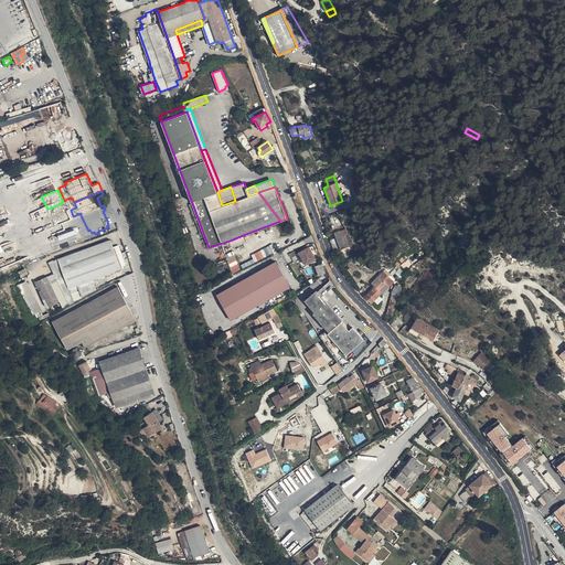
[(189,204),(196,222),(199,221),(192,203),(189,204)]
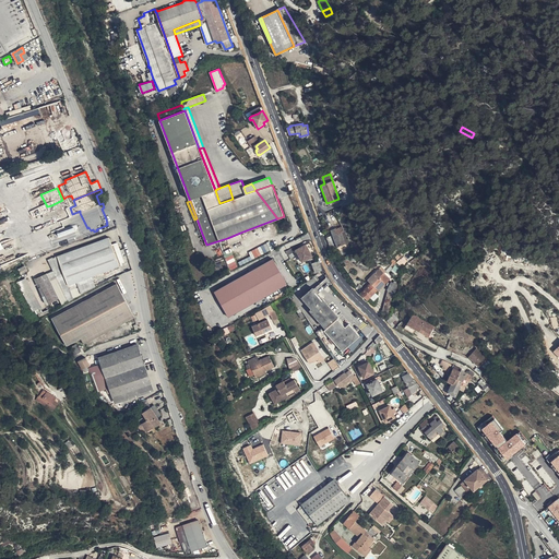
[(326,237),(331,249),(339,247),(345,244),(346,244),(342,232),(344,230),(341,227),(336,228),(335,228),(331,230),(333,235),(326,237)]
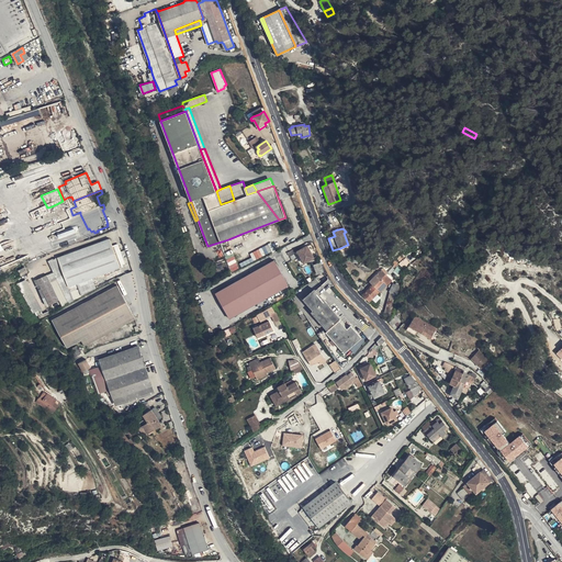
[(243,239),(242,234),(228,239),(229,244),(243,239)]
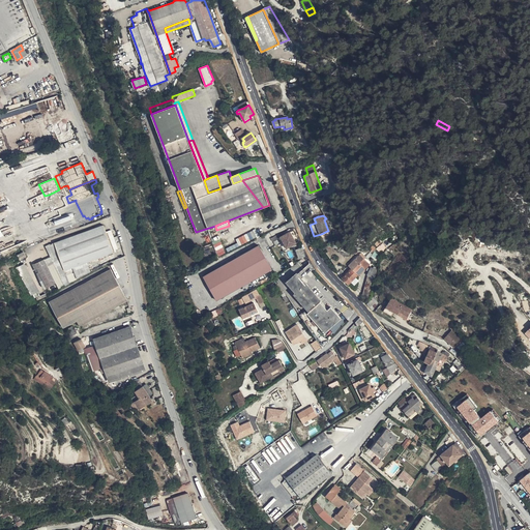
[(104,226),(55,243),(65,270),(81,264),(114,252),(104,226)]
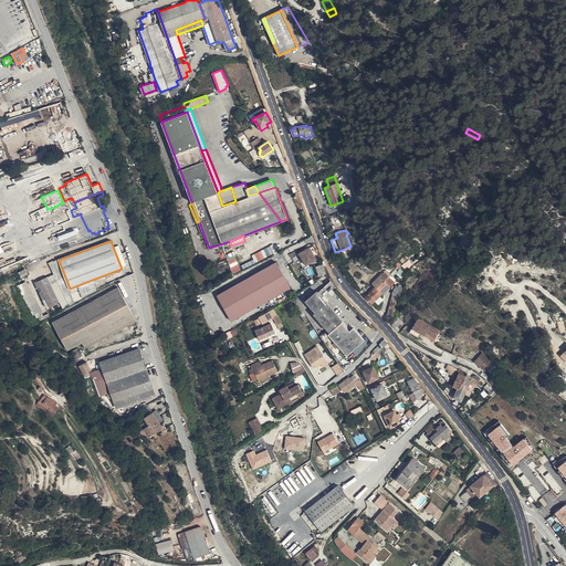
[(114,247),(122,266),(130,263),(126,251),(122,252),(119,244),(114,247)]
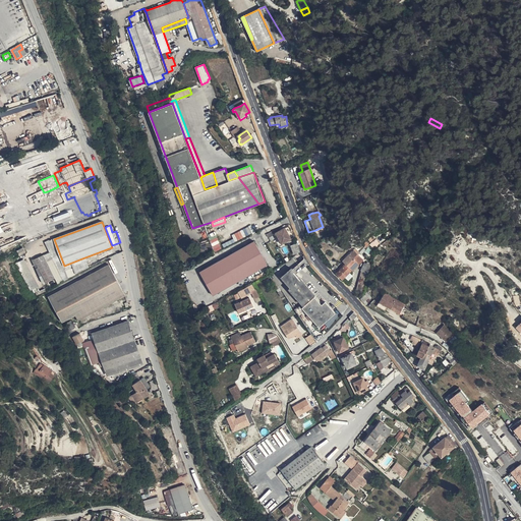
[(285,228),(276,232),(282,243),(291,238),(285,228)]
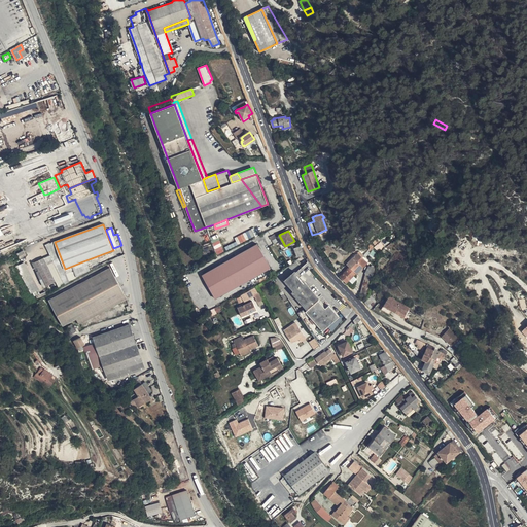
[(382,248),(384,246),(383,244),(381,242),(375,248),(380,252),(382,248)]
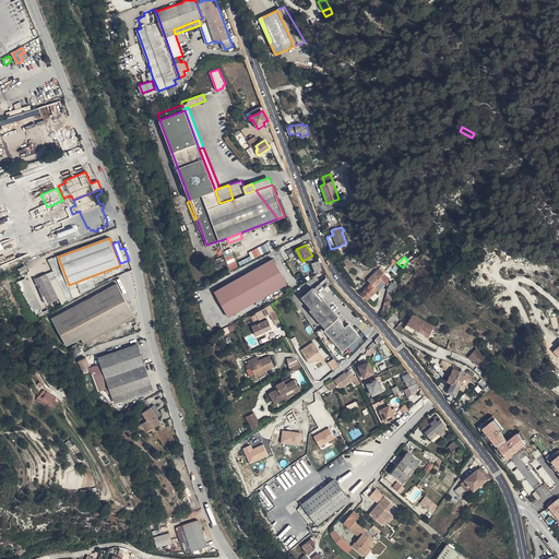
[(319,260),(312,263),(316,272),(322,270),(319,260)]
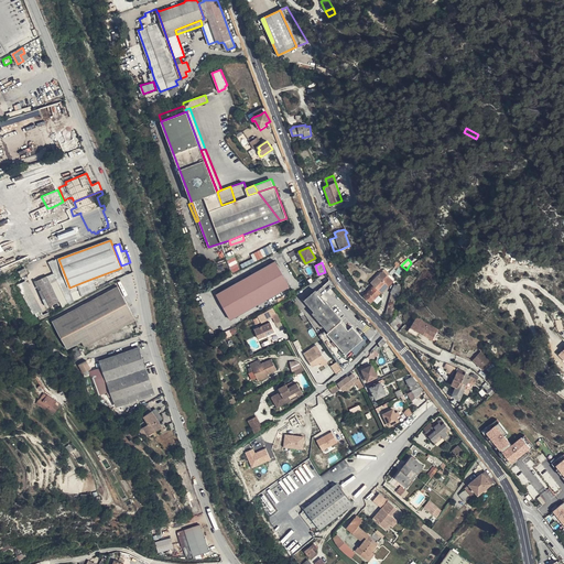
[(242,283),(240,281),(217,294),(224,305),(274,268),(271,264),(252,274),(253,277),(242,283)]
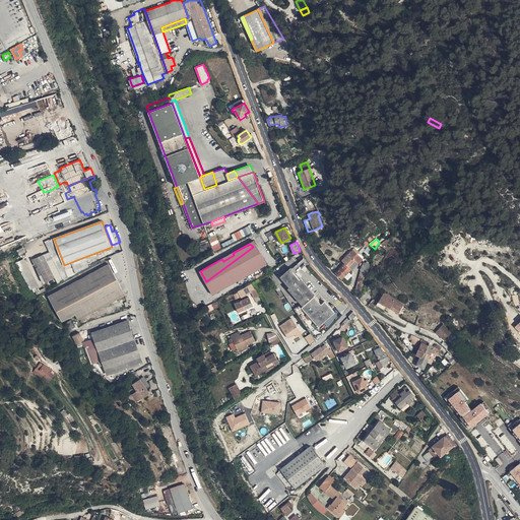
[(257,247),(256,244),(253,247),(206,281),(207,283),(257,247)]
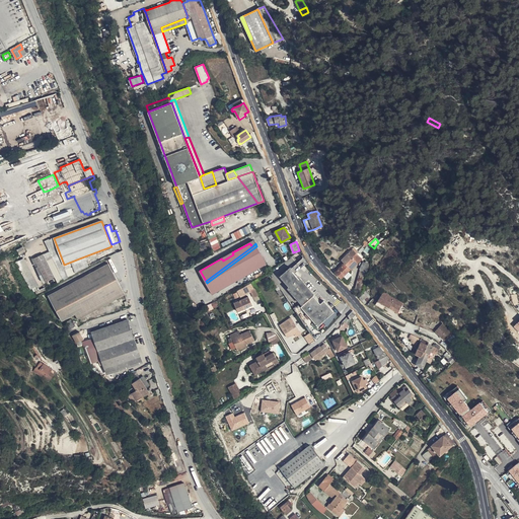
[(256,246),(207,283),(211,290),(245,268),(263,257),(256,246)]
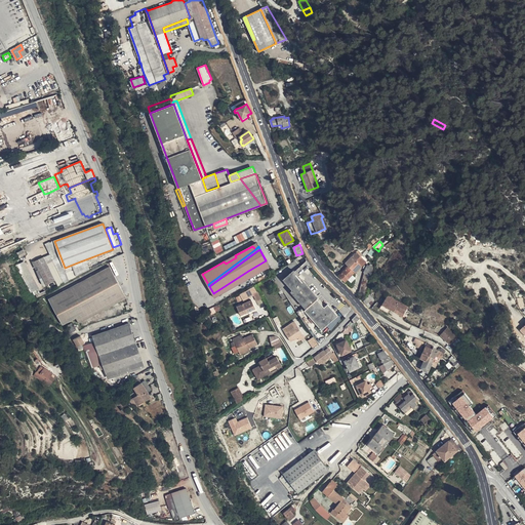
[(355,277),(353,276),(352,275),(354,272),(365,260),(356,251),(346,263),(348,266),(339,275),(345,281),(348,278),(351,281),(355,277)]
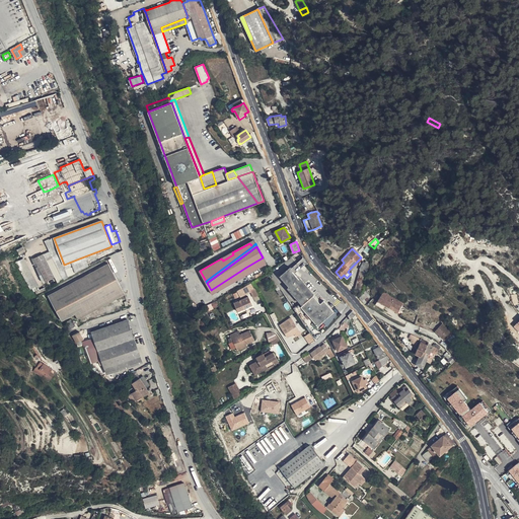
[(233,254),(232,252),(221,258),(223,261),(233,254)]
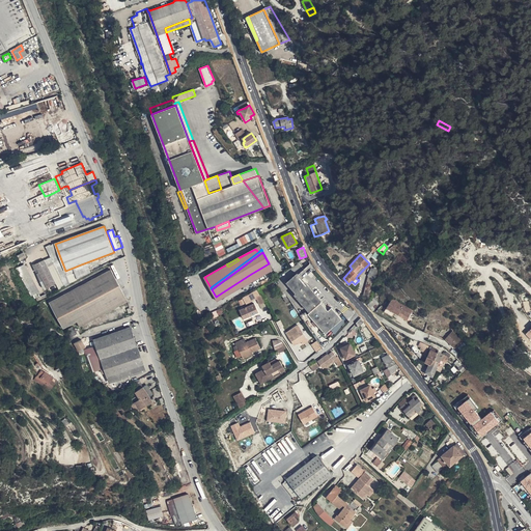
[(35,264),(47,287),(56,283),(45,259),(35,264)]
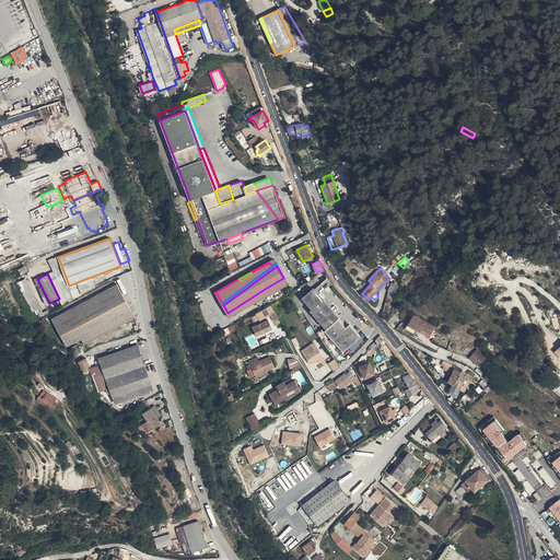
[(26,278),(18,282),(33,312),(42,307),(26,278)]
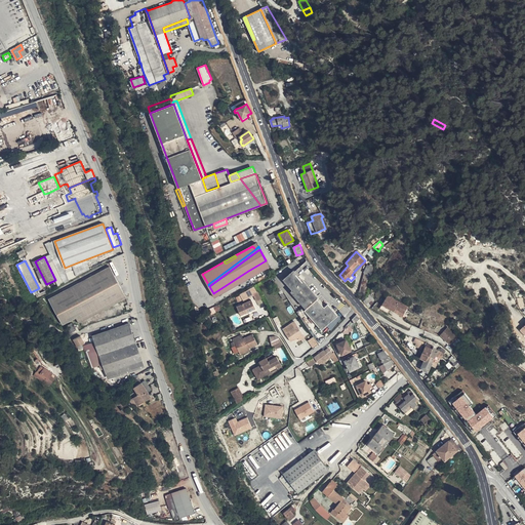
[(270,267),(266,260),(248,271),(252,277),(270,267)]
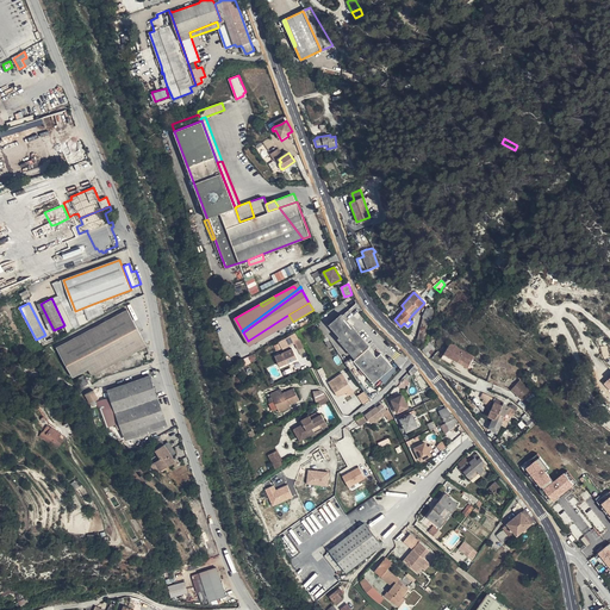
[(411,316),(414,317),(425,304),(424,303),(411,316)]
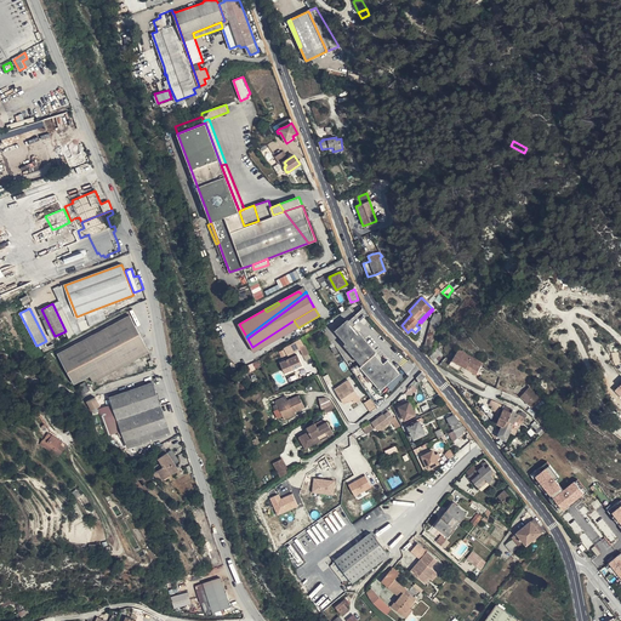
[(355,315),(360,322),(366,315),(362,309),(355,315)]
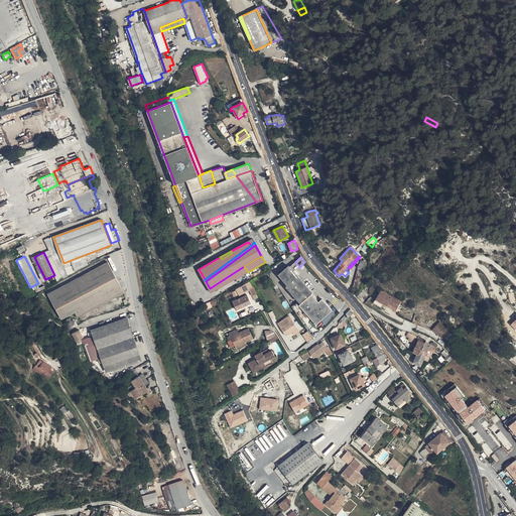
[(365,270),(367,262),(366,261),(366,260),(364,259),(364,261),(362,260),(358,267),(365,270)]
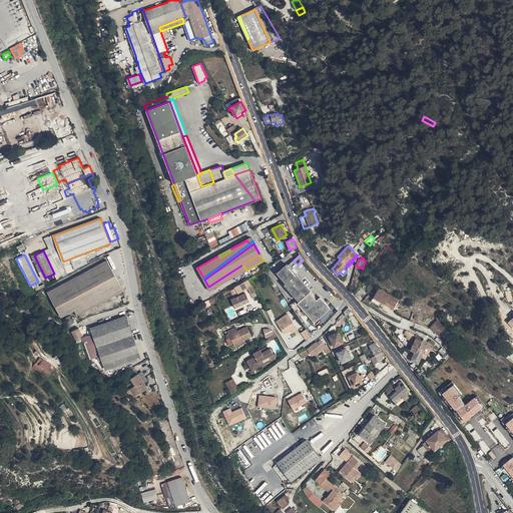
[(123,291),(107,261),(96,267),(68,282),(48,292),(61,318),(74,311),(77,316),(123,291)]
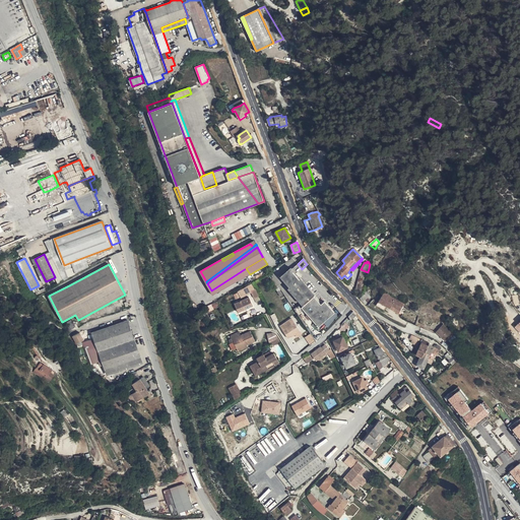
[(293,268),(297,273),(302,269),(298,264),(293,268)]
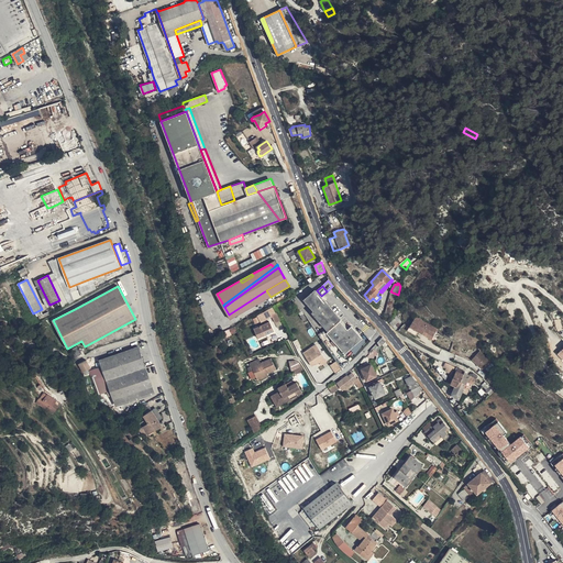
[(341,318),(321,296),(317,290),(316,289),(305,299),(315,310),(312,312),(328,329),(341,318)]
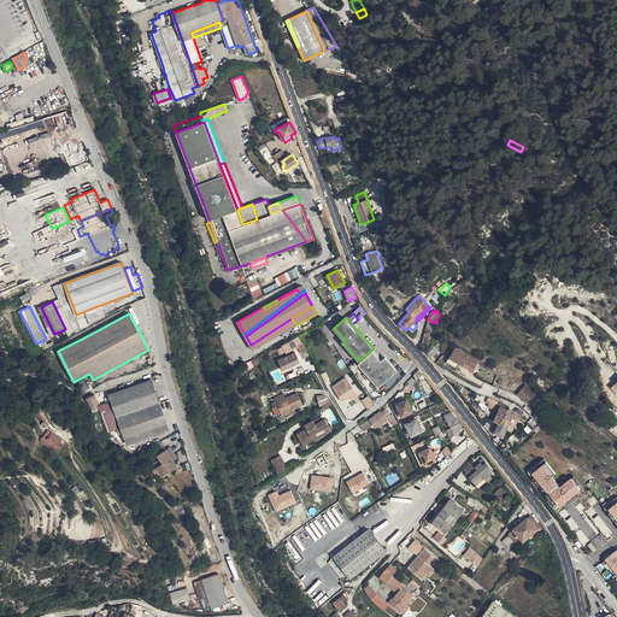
[(251,345),(253,350),(278,335),(277,333),(289,325),(292,328),(297,325),(292,318),(251,345)]
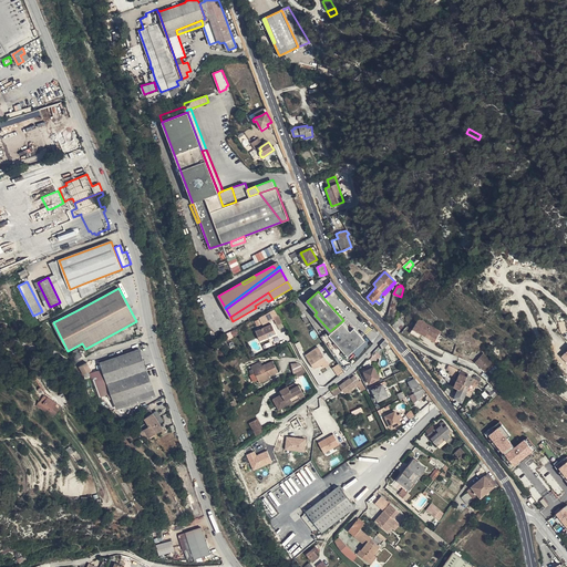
[(268,301),(266,299),(255,306),(256,308),(268,301)]
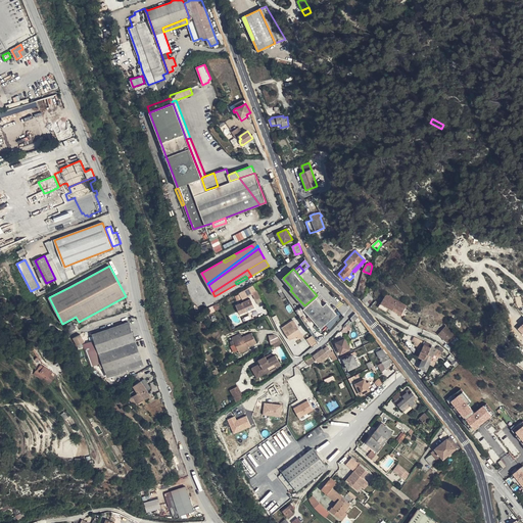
[(250,295),(253,293),(256,291),(253,286),(247,290),(250,295)]
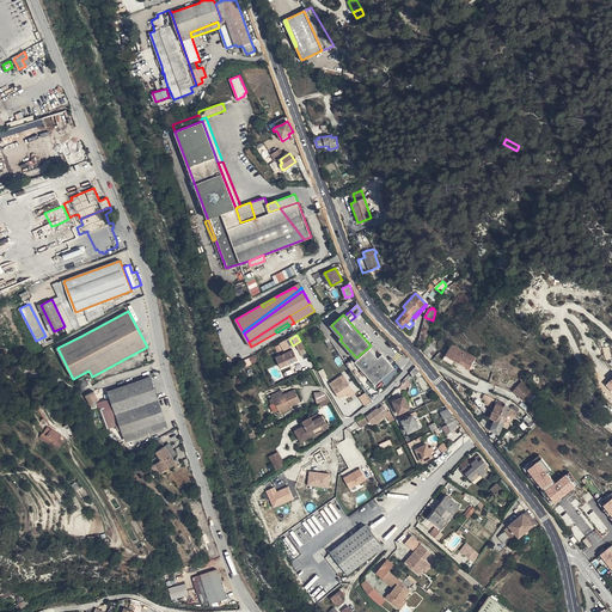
[(300,341),(297,343),(305,356),(308,354),(304,346),(303,346),(300,341)]
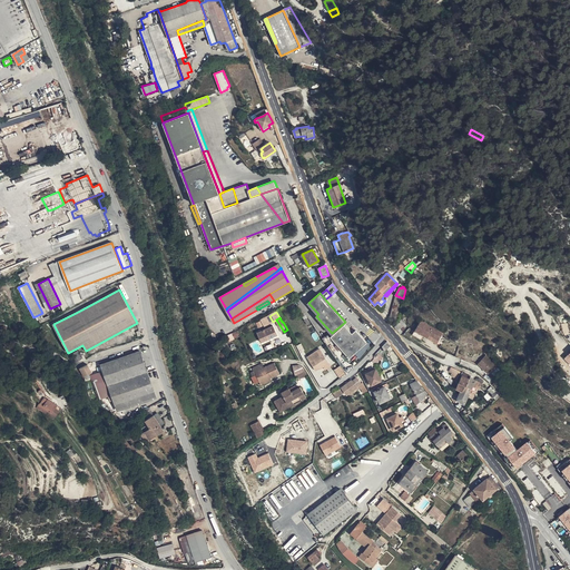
[(402,318),(395,327),(397,331),(399,331),(404,326),(405,327),(408,325),(405,322),(402,318)]
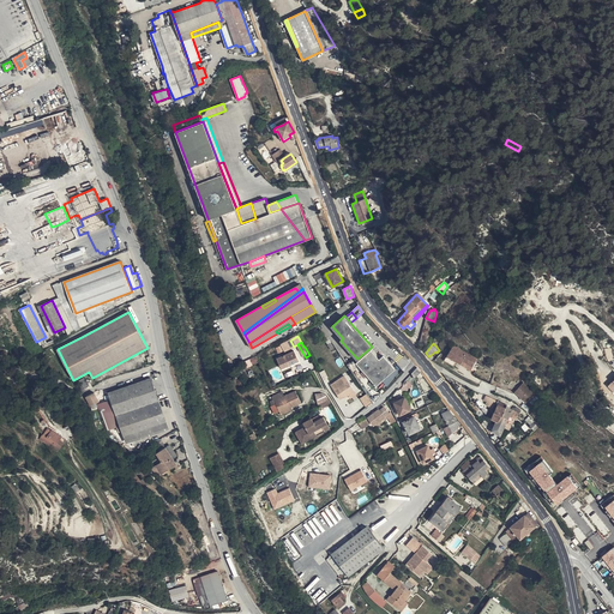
[(458,357),(469,365),(473,359),(452,344),(444,359),(450,363),(452,359),(456,361),(458,357)]
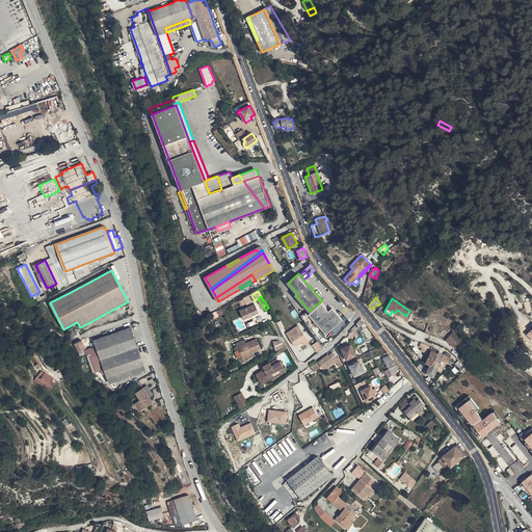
[(340,323),(343,320),(333,308),(329,311),(322,302),(309,314),(326,334),(340,323)]
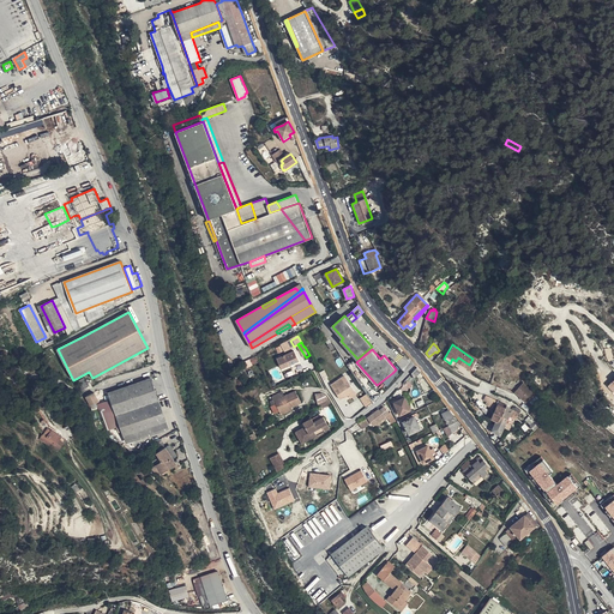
[(299,361),(294,350),(278,359),(283,368),(299,361)]
